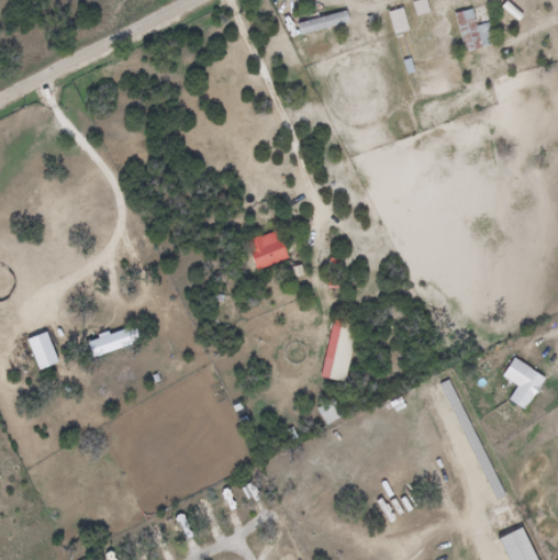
[(352,19),(347,7),(299,24),(302,36),(352,19)]
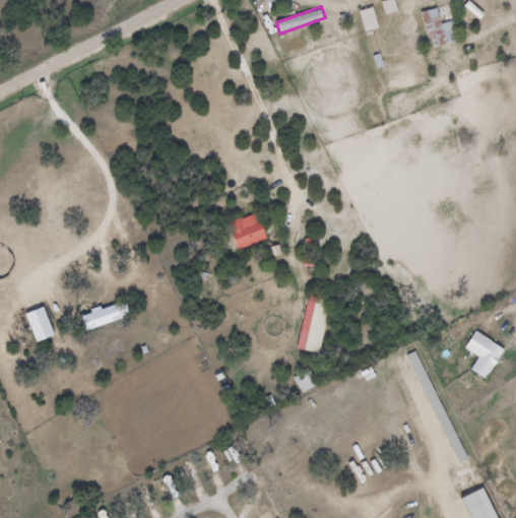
[(431,47),(459,40),(455,21),(443,24),(439,7),(422,11),(431,47)]
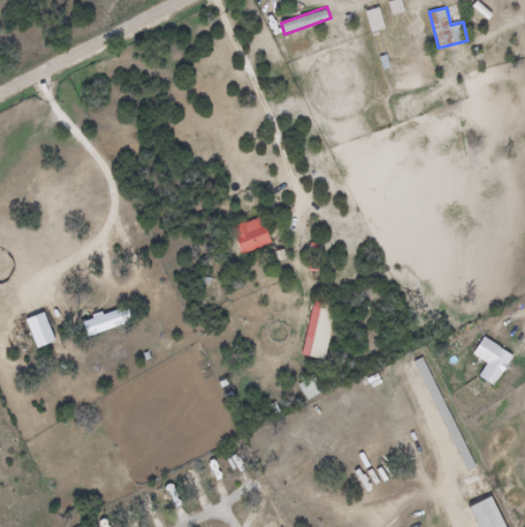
[(272,242),(260,215),(229,227),(241,254),(272,242)]
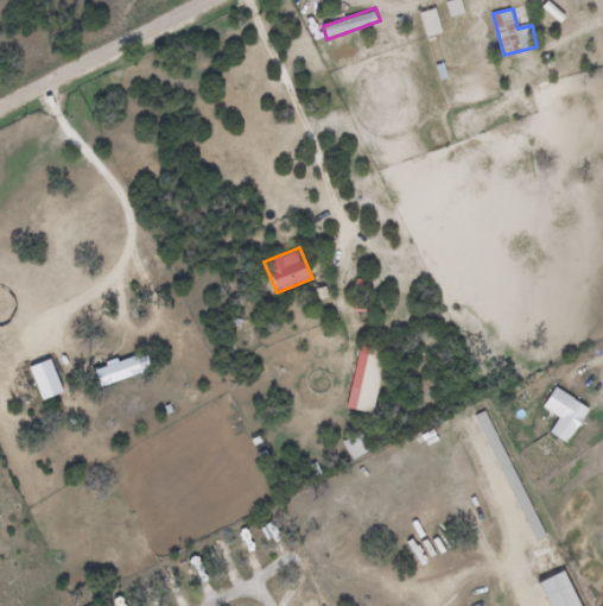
[(388,352),(362,346),(347,408),(374,414),(388,352)]
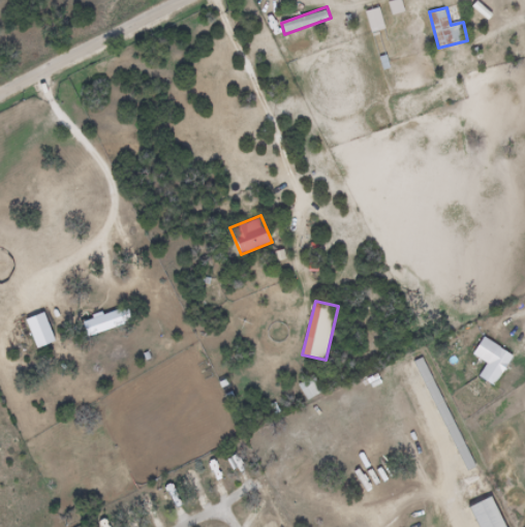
[(120,322),(118,314),(86,322),(88,331),(120,322)]
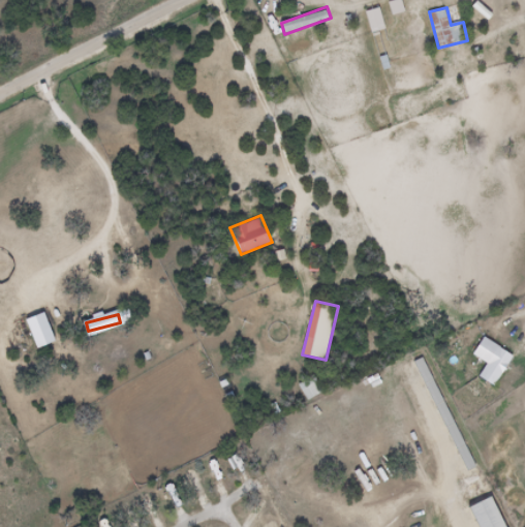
[(513,353),(484,337),(473,353),(487,362),(477,376),(494,385),(513,353)]
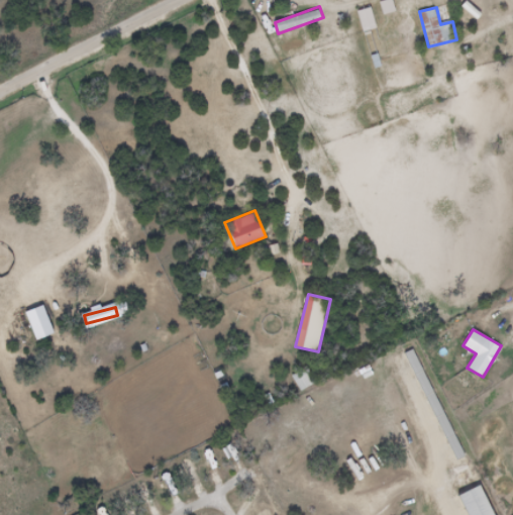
[(302,390),(316,381),(307,366),(292,375),(302,390)]
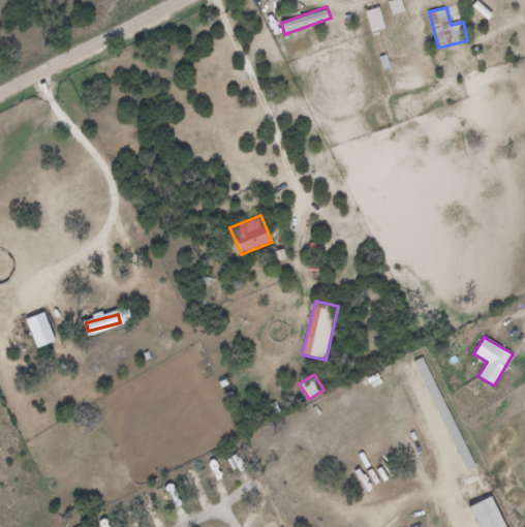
[(504,526),(493,496),(469,505),(476,526),(504,526)]
